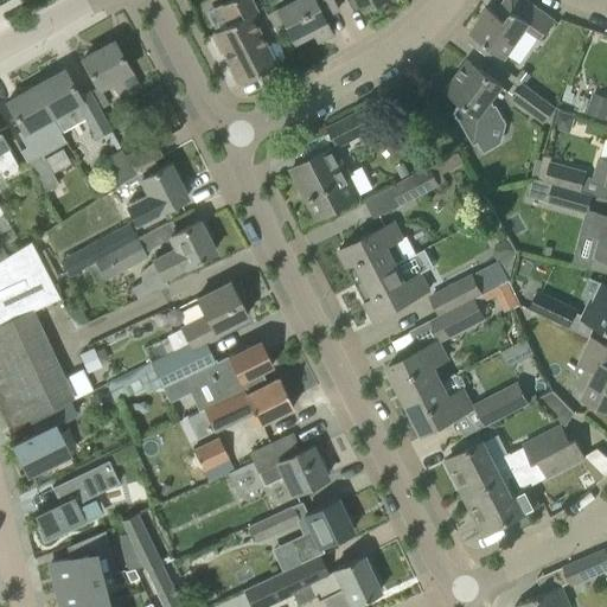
[(257,16),(249,0),(229,0),(227,2),(232,14),(213,24),(216,30),(212,32),(238,84),(275,65),(251,19),(257,16)]
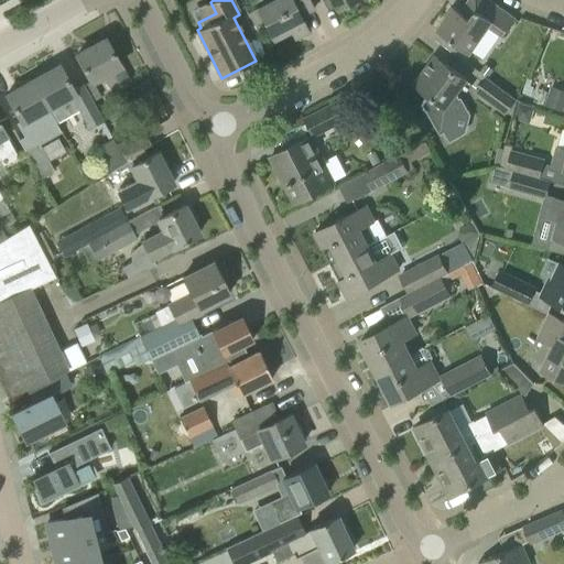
[(308,0),(270,0),(256,8),(272,40),(290,31),(294,39),(306,32),(299,17),(313,9),(308,0)]
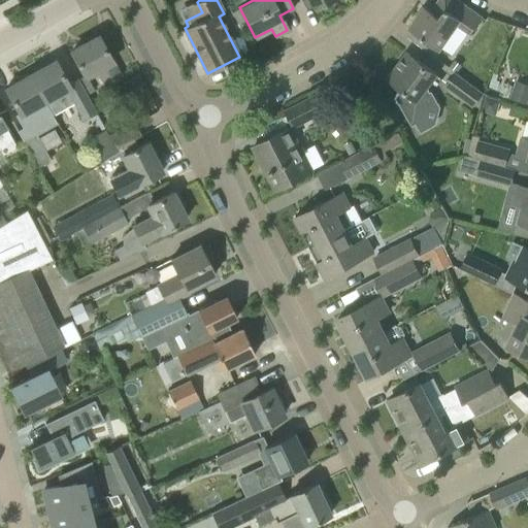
[(482,17),(463,4),(458,0),(438,0),(431,10),(424,6),(408,28),(425,40),(439,50),(456,26),(469,35),(470,34),(482,17)]
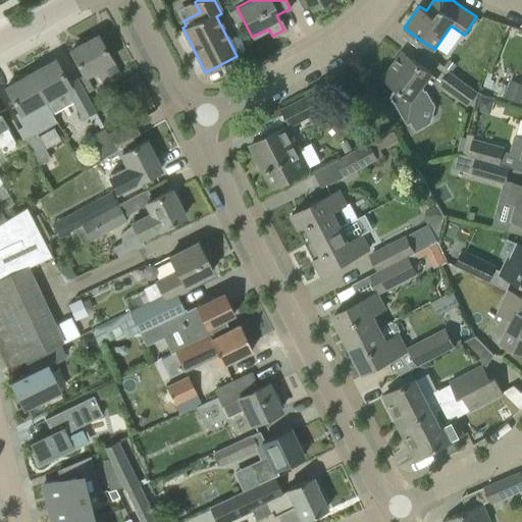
[(96,68),(104,83),(118,74),(97,36),(70,51),(83,74),(84,75),(96,68)]
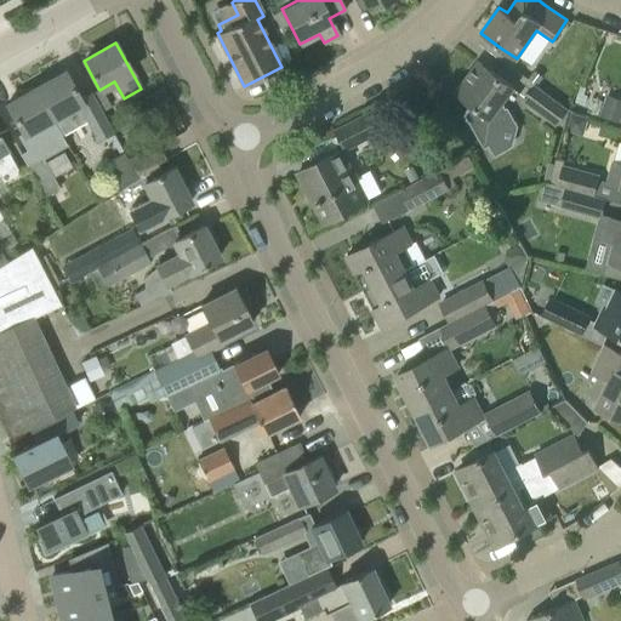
[(502,103),(513,87),(479,62),(455,92),(472,106),(465,115),(484,149),(502,138),(506,130),(502,124),(511,118),(502,103)]
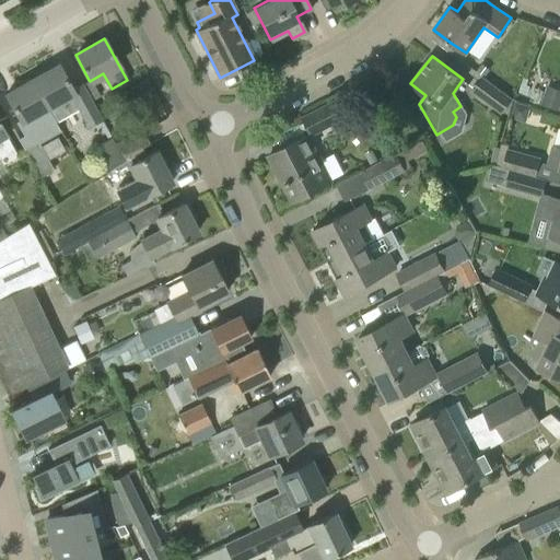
[(483,63),(478,71),(485,76),(490,69),(483,63)]
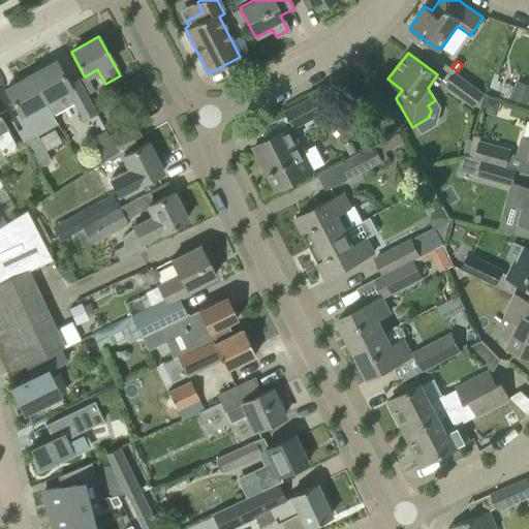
[(55,61),(30,74),(52,115),(72,103),(82,121),(96,113),(86,95),(76,80),(68,84),(55,61)]
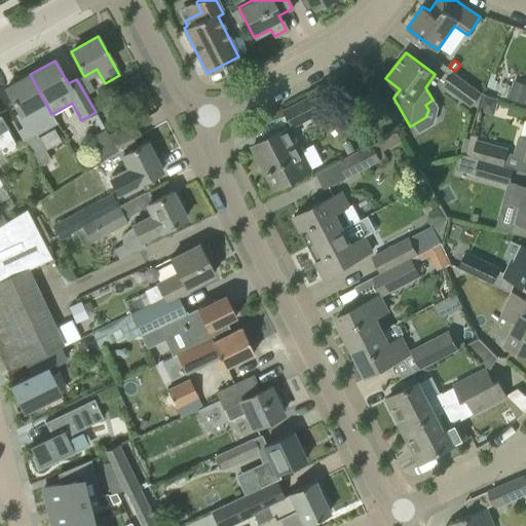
[(445,85),(471,104),(480,91),(454,72),(445,85)]
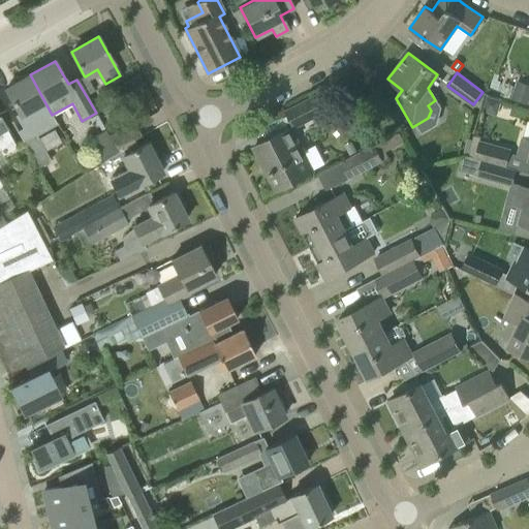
[(494,73),(490,86),(497,89),(500,82),(496,81),(498,74),(494,73)]
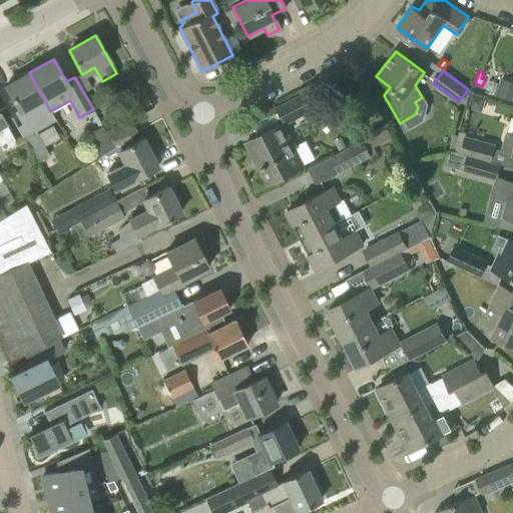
[(50,111),(29,72),(5,86),(26,124),(50,111)]
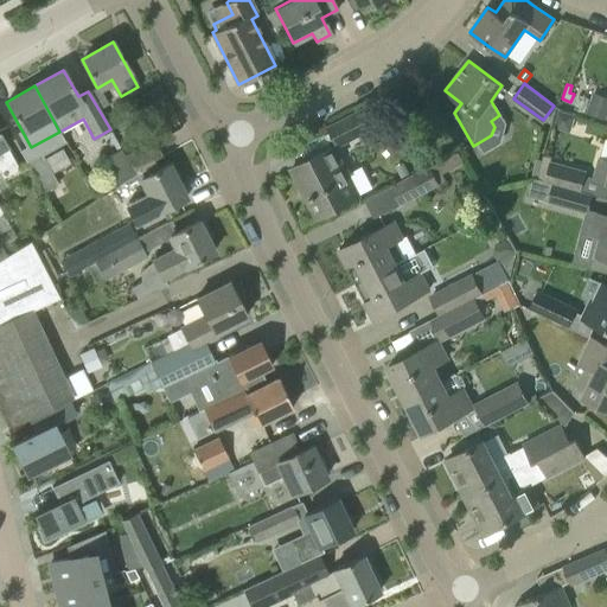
[(96,87),(88,91),(98,109),(107,104),(97,88),(96,87)]
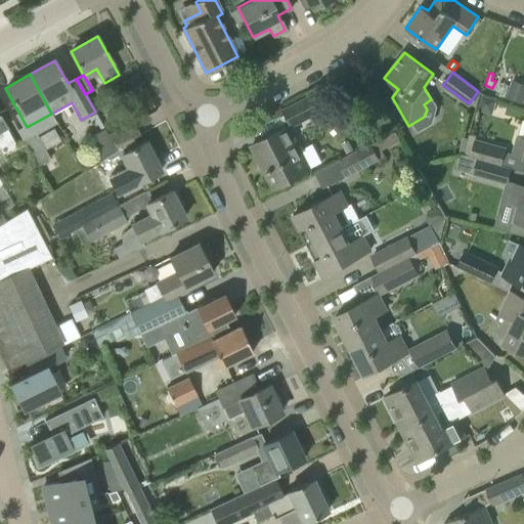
[(523,86),(511,82),(506,98),(522,103),(523,96),(523,86)]
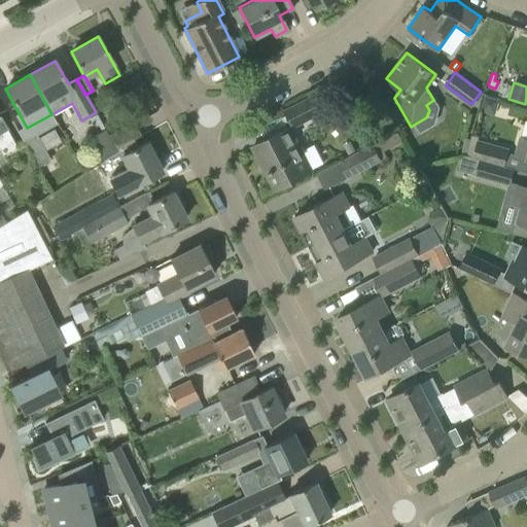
[(318,94),(285,111),(292,126),(326,108),(324,105),(318,94)]
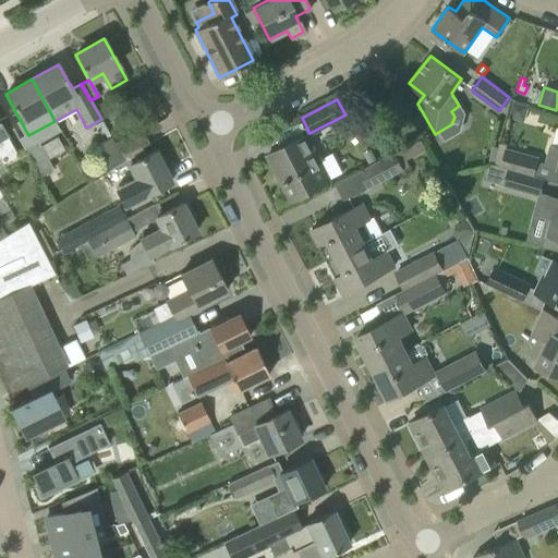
[(513,101),(509,116),(523,120),(528,107),(513,101)]
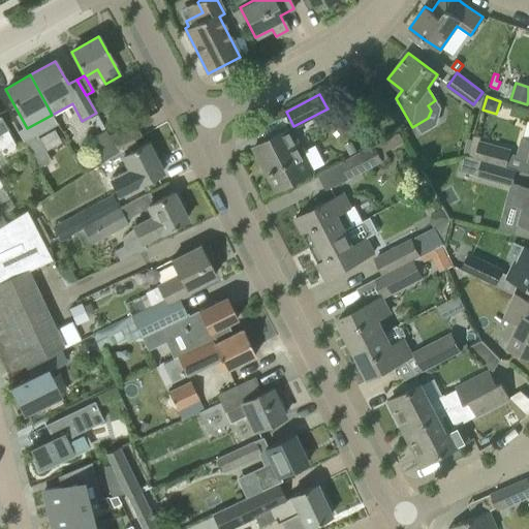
[(0,154),(1,156),(17,147),(0,118),(0,154)]
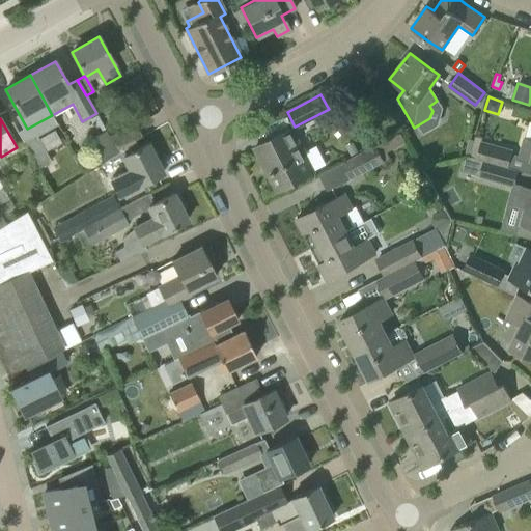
[(141,136),(133,121),(108,136),(116,150),(124,145),(134,140),(141,136)]
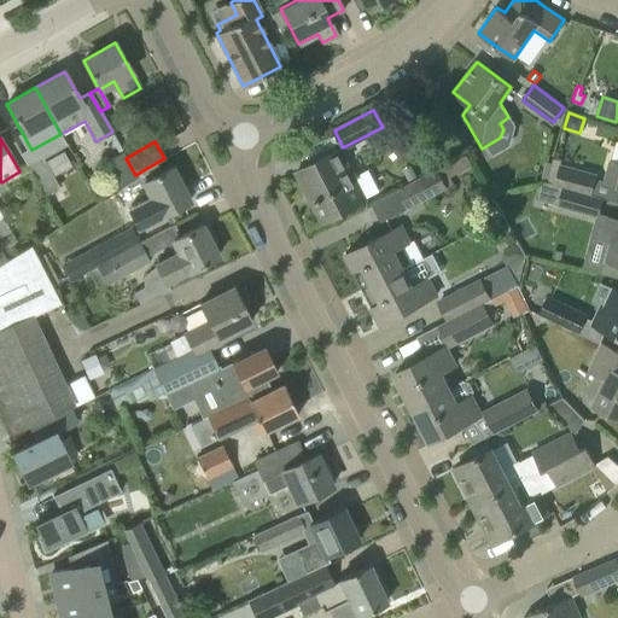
[(62,149),(44,157),(51,173),(69,164),(62,149)]
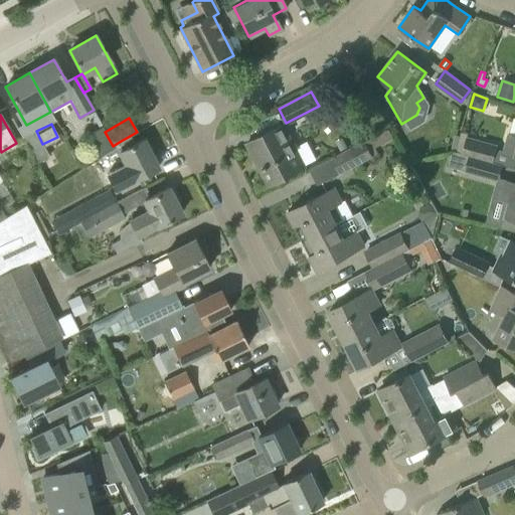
[(246,143),(269,186),(305,168),(283,125),(246,143)]
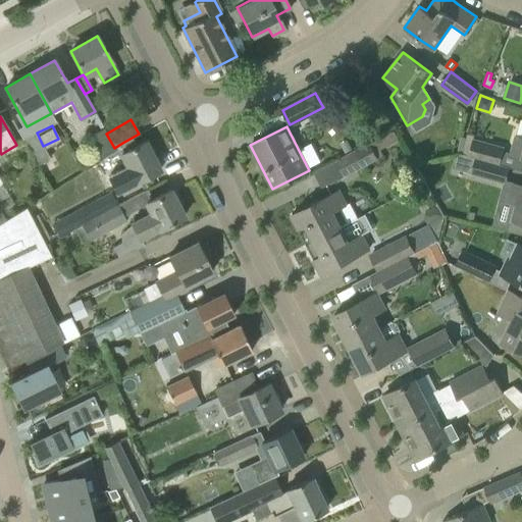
[(114,150),(102,128),(88,138),(99,158),(114,150)]
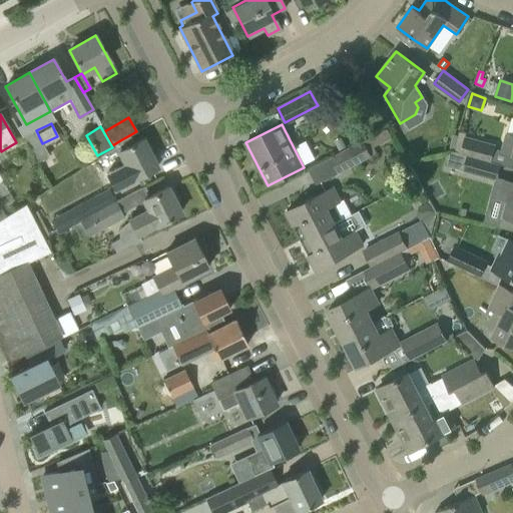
[(21,136),(36,162),(48,155),(33,129),(21,136)]
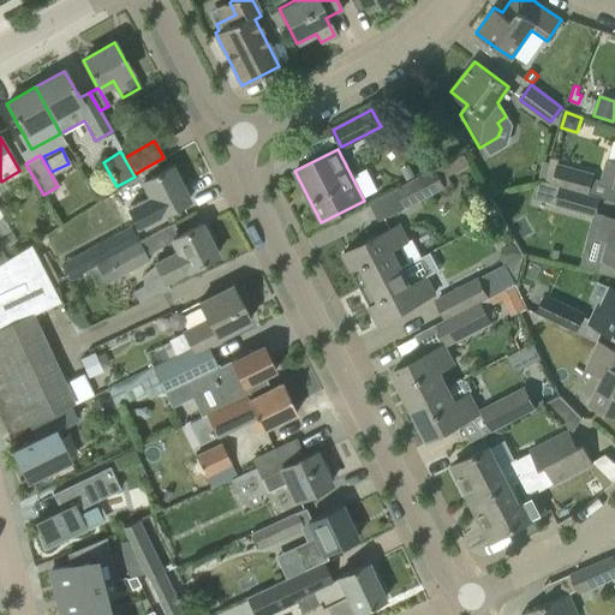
[(614,161),(608,160),(603,181),(614,184),(614,161)]
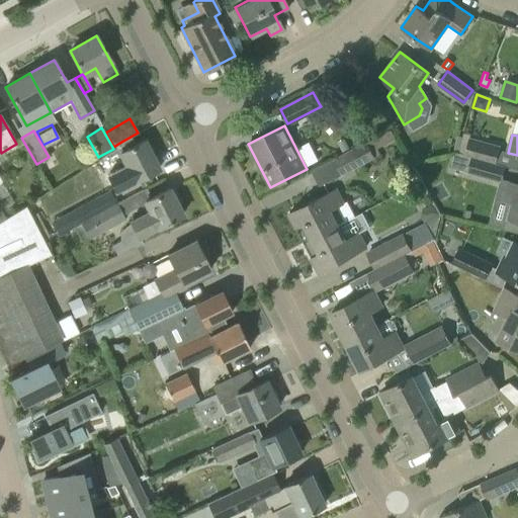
[(136,180),(158,169),(144,140),(135,145),(131,137),(121,142),(125,149),(120,152),(127,165),(108,175),(115,188),(135,178),(136,180)]
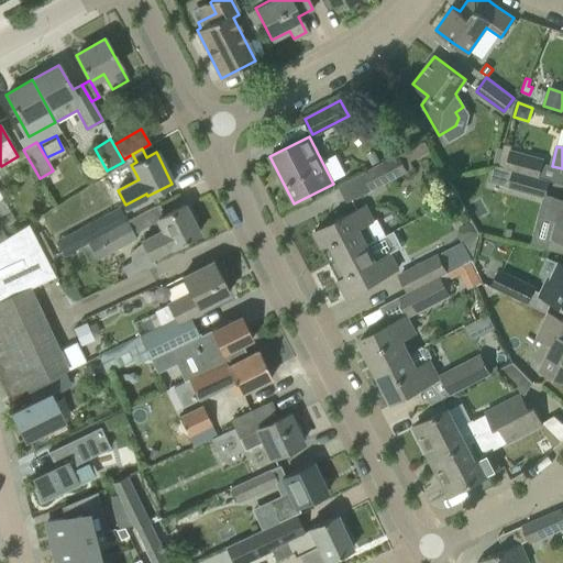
[(505,167),(514,169),(539,177),(544,161),(509,151),(505,167)]
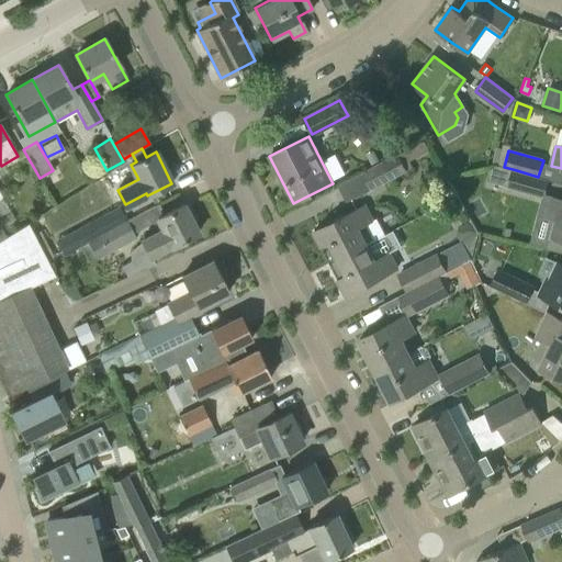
[(395,155),(361,172),(371,190),(404,172),(395,155)]
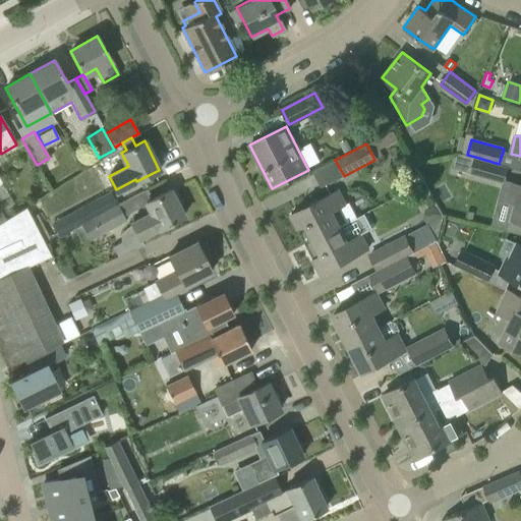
[(499,164),(475,157),(471,172),(504,181),(508,166),(499,164)]
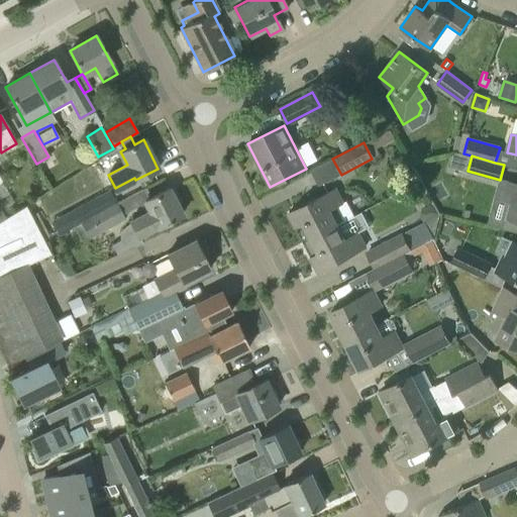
[(516,183),(508,181),(503,200),(511,202),(506,219),(499,216),(496,226),(516,232),(516,183)]
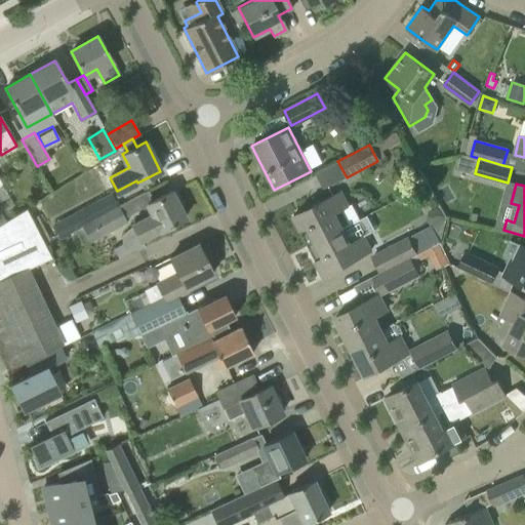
[(74,209),(82,225),(118,205),(111,191),(74,209)]
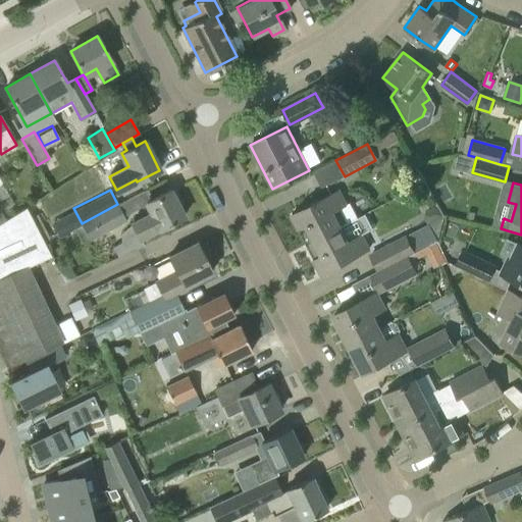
[(137,235),(139,238),(158,228),(165,225),(184,216),(170,190),(145,203),(150,212),(131,222),(137,235)]
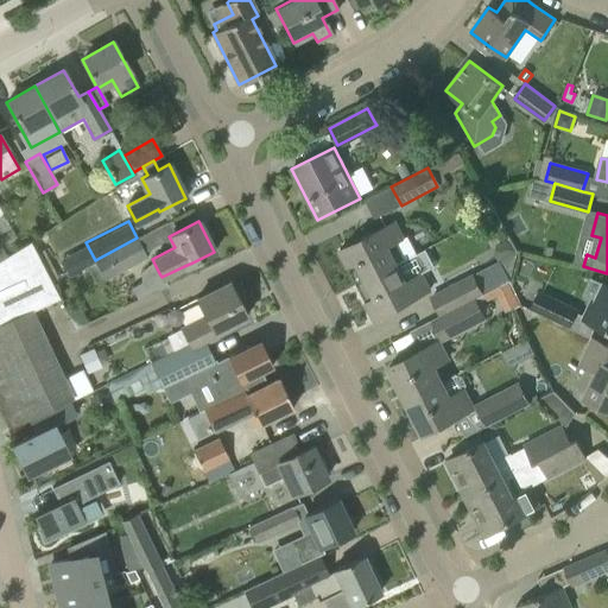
[(339,251),(356,285),(417,254),(407,236),(403,239),(393,222),(339,251)]
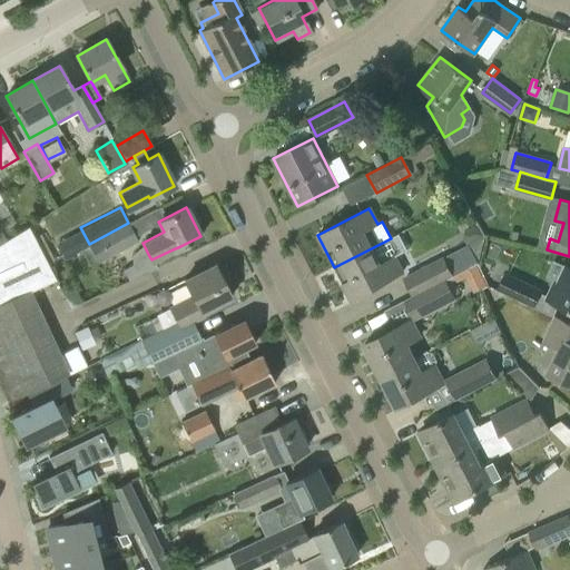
[(128,223),(89,244),(96,258),(137,238),(128,223)]
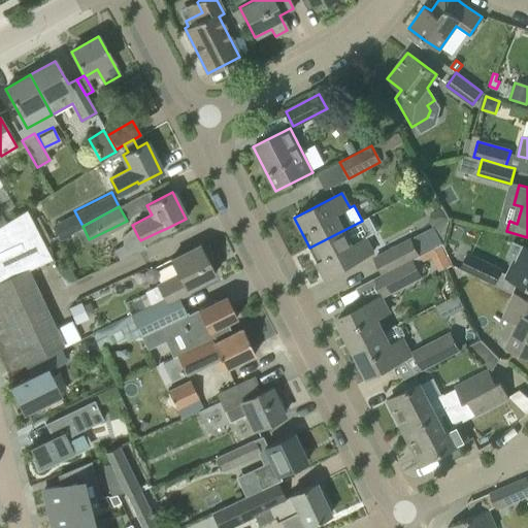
[(432,213),(430,221),(433,226),(448,218),(441,208),(432,213)]
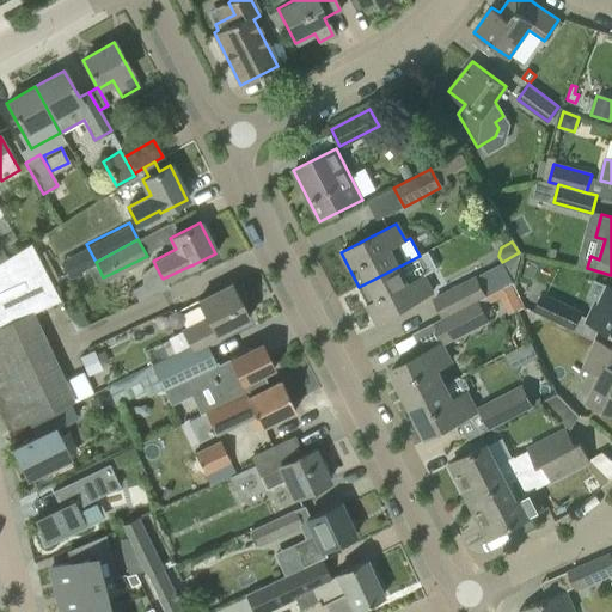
[(57,299),(51,286),(29,244),(0,261),(0,325),(31,311),(57,299)]
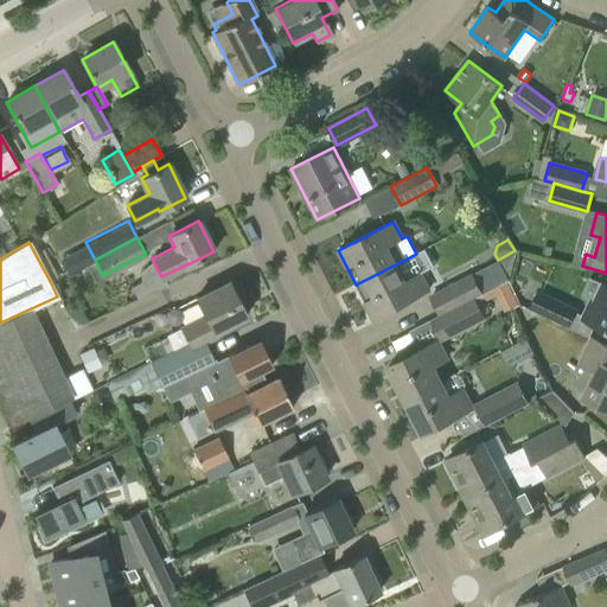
[(416,254),(356,285),(374,318),(428,289),(421,274),(426,270),(417,254),(416,254)]
